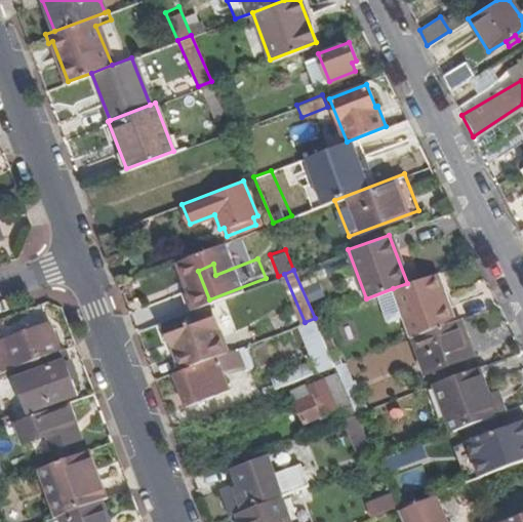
[(410,335),(454,319),(437,272),(407,283),(393,288),(410,335)]
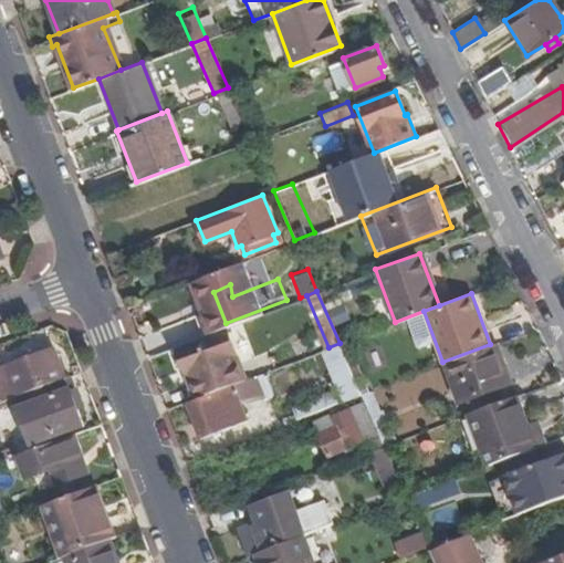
[(225,325),(176,344),(196,397),(244,378),(225,325)]
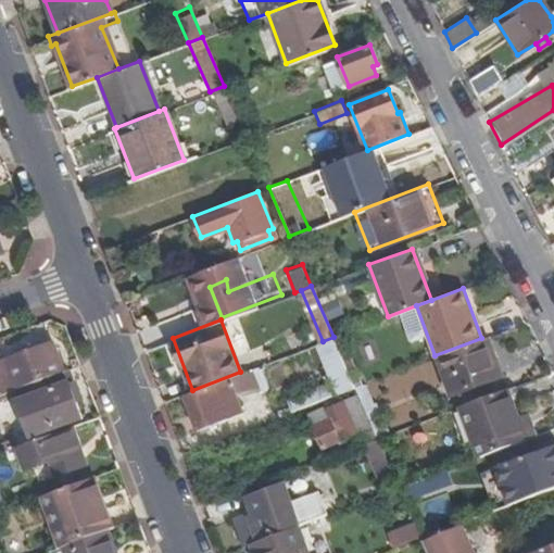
[(365,362),(380,355),(372,335),(357,340),(365,362)]
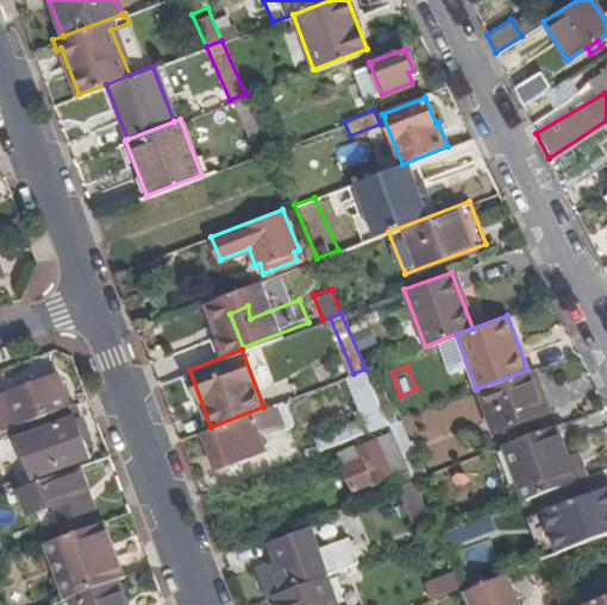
[(354,373),(346,376),(370,429),(388,422),(365,369),(354,373)]
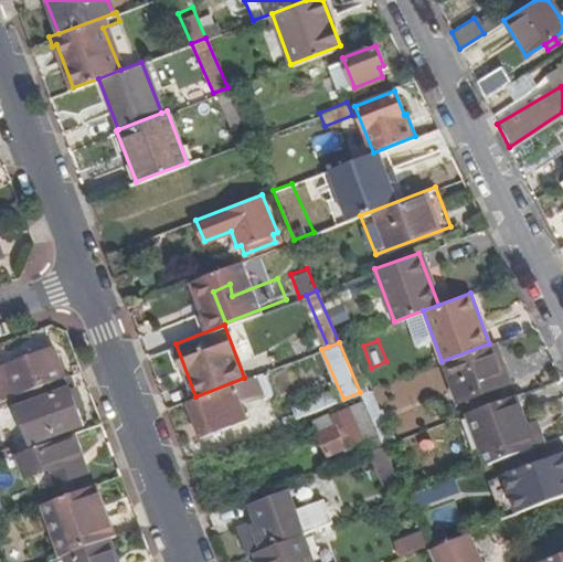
[(489,343),(442,361),(457,400),(508,380),(492,342),(489,343)]
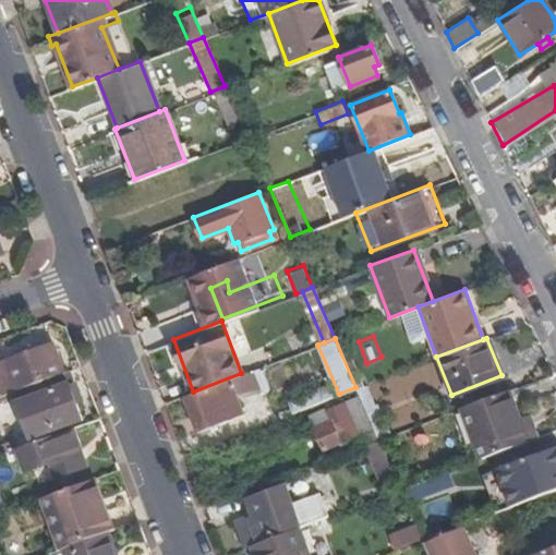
[(0,393),(1,396),(14,390),(38,382),(37,377),(61,369),(52,346),(0,364),(0,393)]
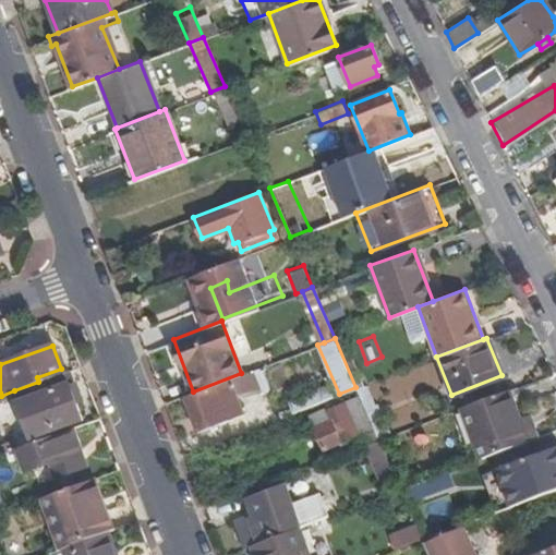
[(193,391),(182,396),(195,431),(241,413),(236,397),(257,389),(250,370),(241,373),(193,391)]
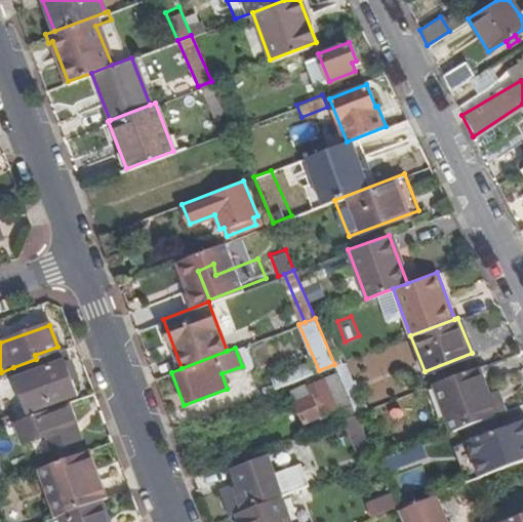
[(61,350),(36,359),(13,367),(29,409),(77,392),(61,350)]
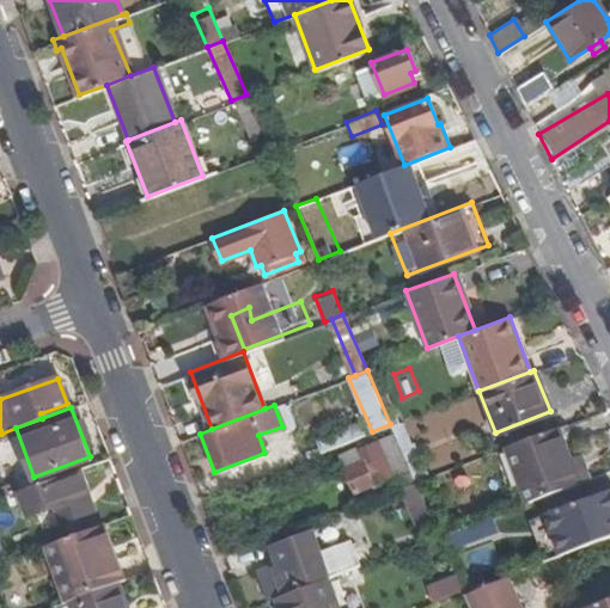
[(526,501),(577,481),(555,425),(505,444),(526,501)]
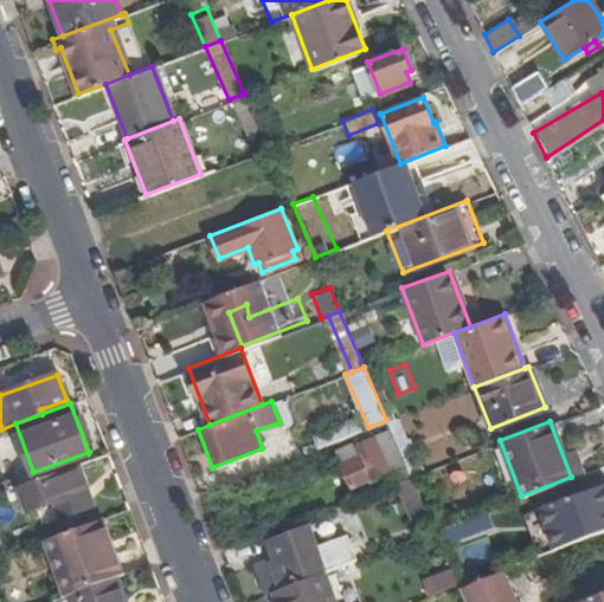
[(372,435),(354,444),(359,454),(339,465),(349,486),(387,467),(372,435)]
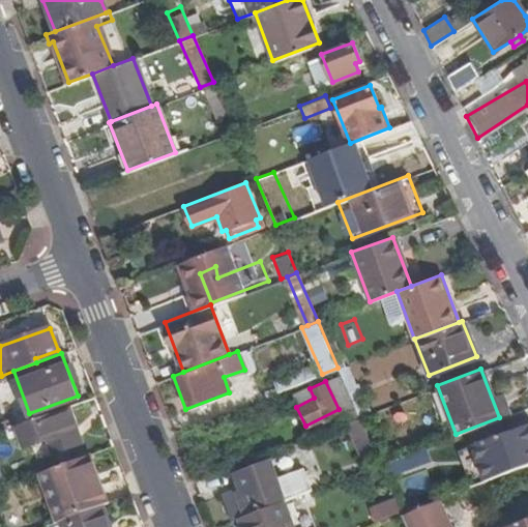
[(82,442),(68,405),(17,425),(16,425),(25,449),(48,440),(53,454),(82,442)]
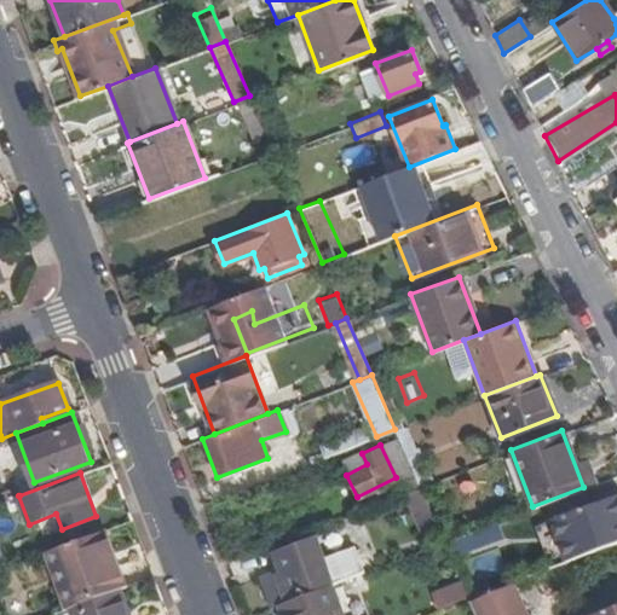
[(415,526),(431,523),(424,487),(408,491),(415,526)]
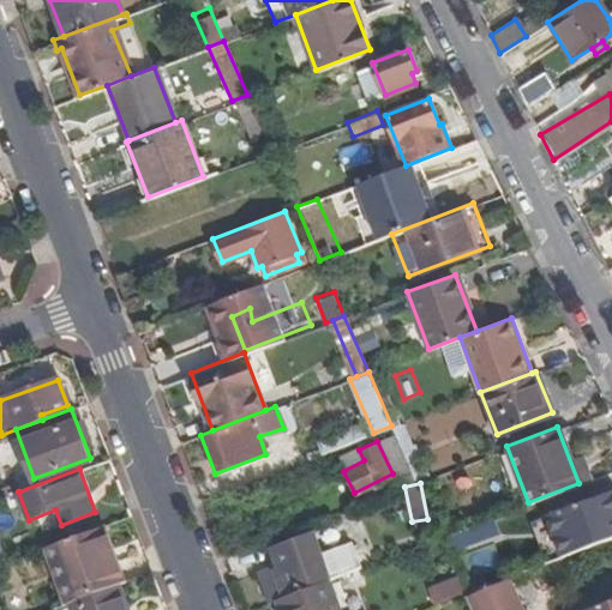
[(593,543),(611,536),(611,488),(577,502),(593,543)]
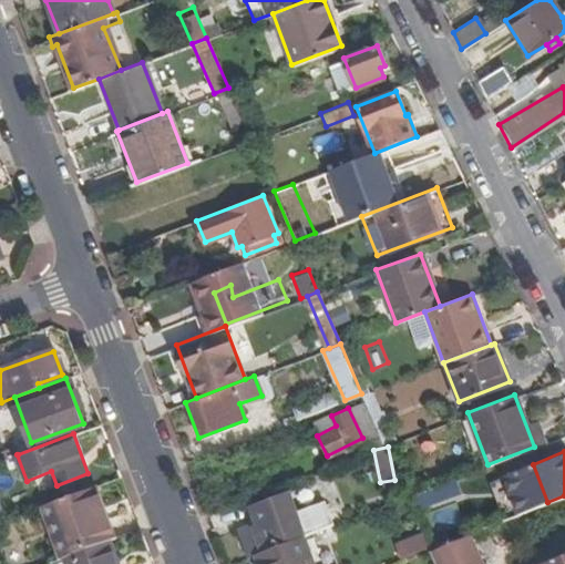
[(503,513),(519,508),(505,471),(491,477),(503,513)]
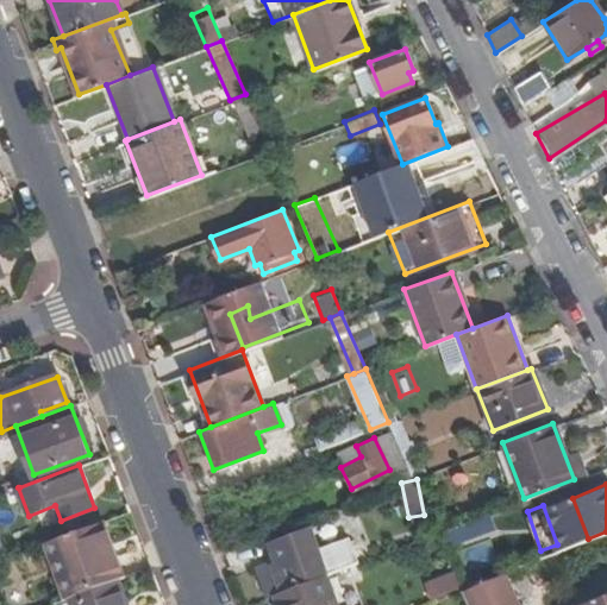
[(66,598),(69,597),(117,579),(119,578),(107,543),(112,541),(104,521),(51,540),(64,577),(58,579),(66,598)]
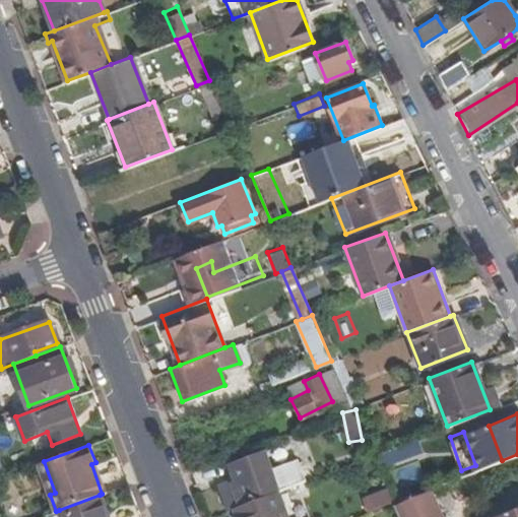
[(232,477),(228,479),(236,501),(277,485),(279,489),(304,479),(296,456),(270,466),(262,446),(225,460),(232,477)]
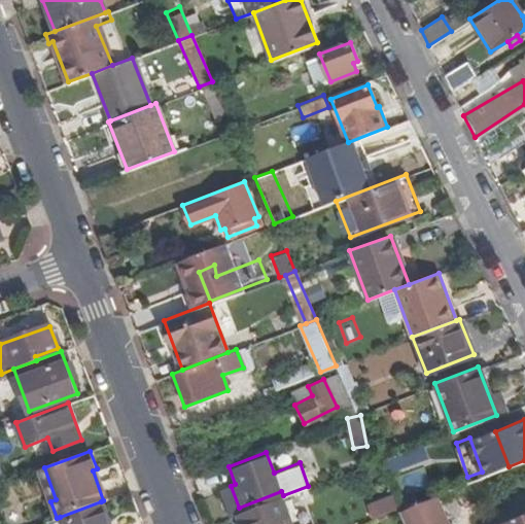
[(239,508),(231,486),(220,490),(230,515),(238,512),(240,511),(239,508)]
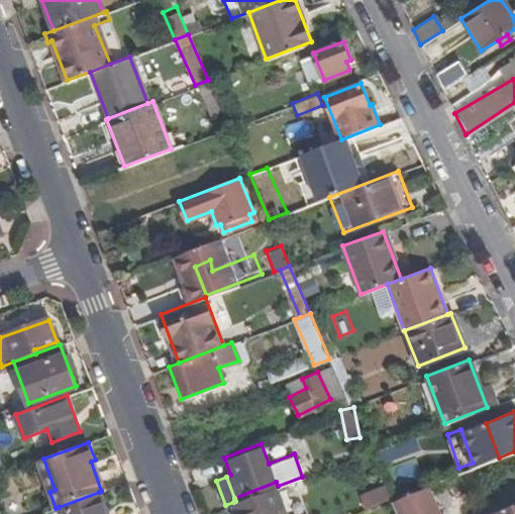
[(235,501),(233,502),(236,513),(285,513),(275,487),(235,501)]
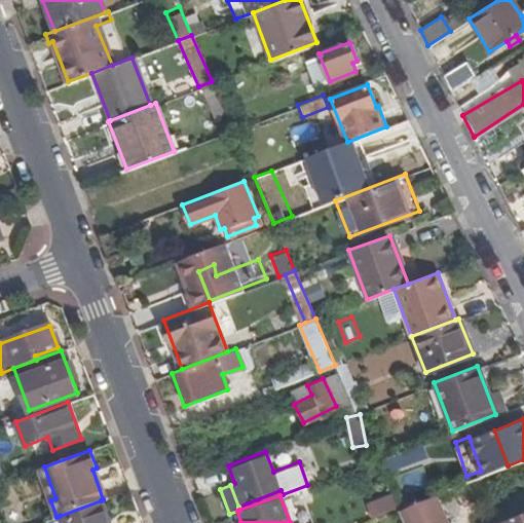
[(60,516),(62,522),(109,522),(101,500),(60,516)]
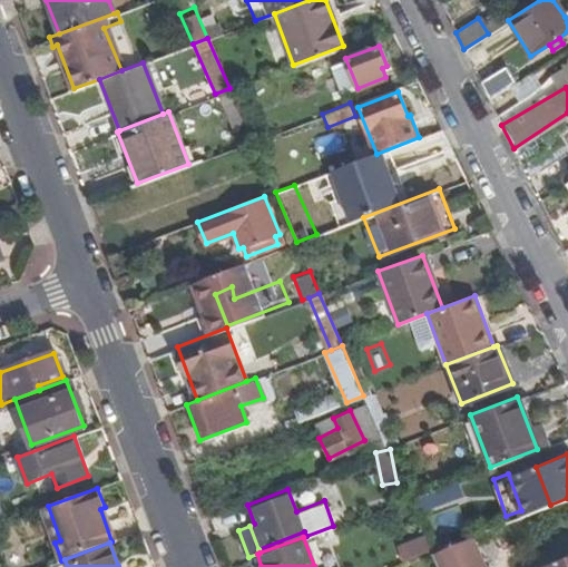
[(478,566),(468,543),(433,557),(437,566),(478,566)]
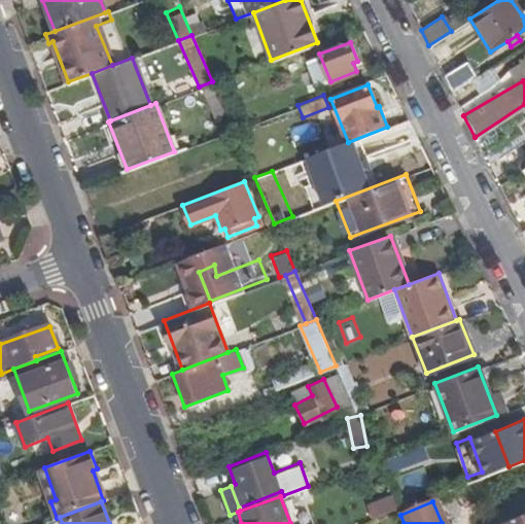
[(524,523),(524,514),(502,523),(498,523),(524,523)]
